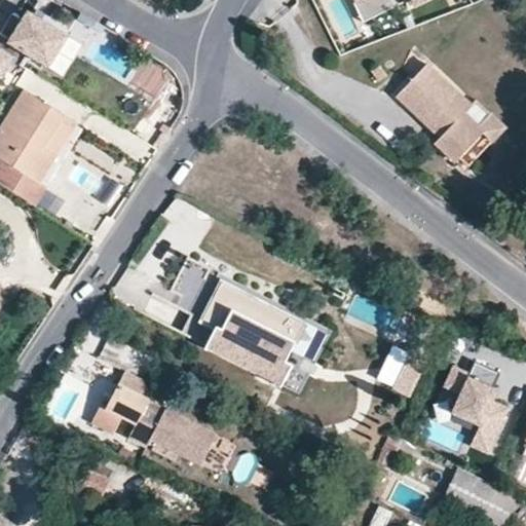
[(73,39),(84,21),(69,11),(61,25),(58,30),(40,19),(33,14),(12,47),(54,73),(74,40),(73,39)]
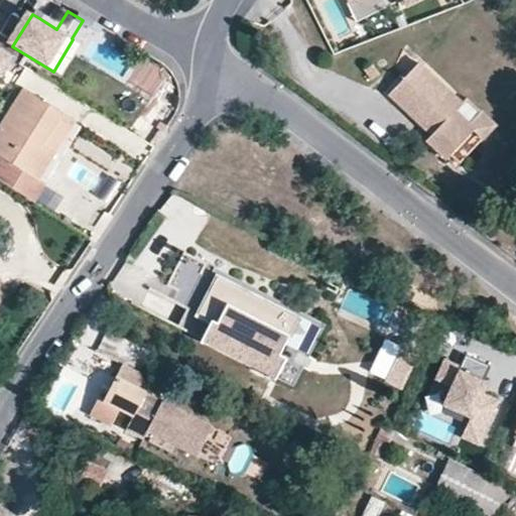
[(59,24),(42,14),(39,18),(56,29),(59,24)]
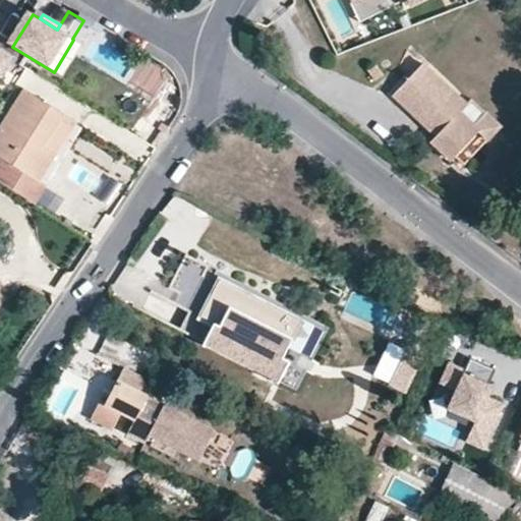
[(0,91),(18,60),(0,49),(0,91)]
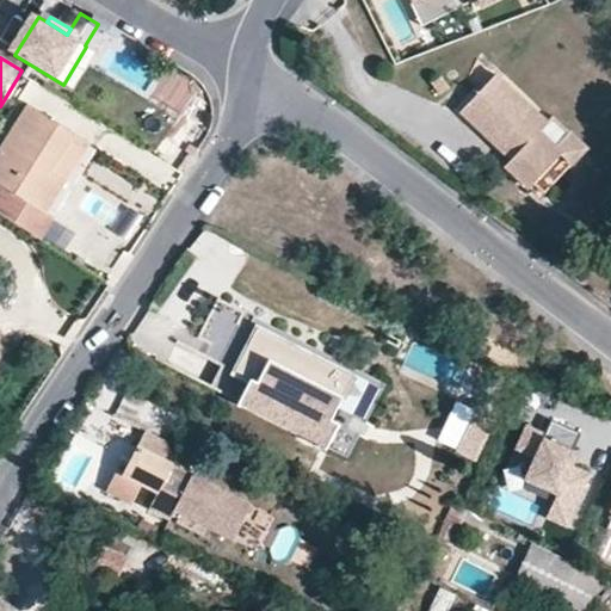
[(555,123),(562,115),(508,68),(475,106),(517,142),(523,136),(532,144),(528,152),(520,160),(545,181),(578,143),(555,123)]
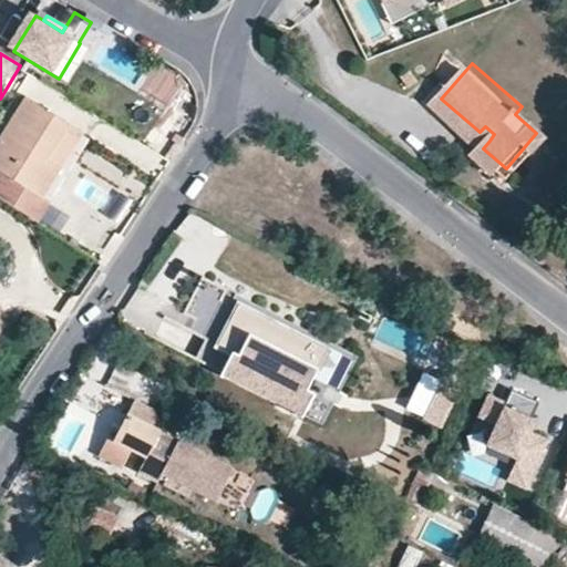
[(408,86),(416,80),(409,70),(400,76),(408,86)]
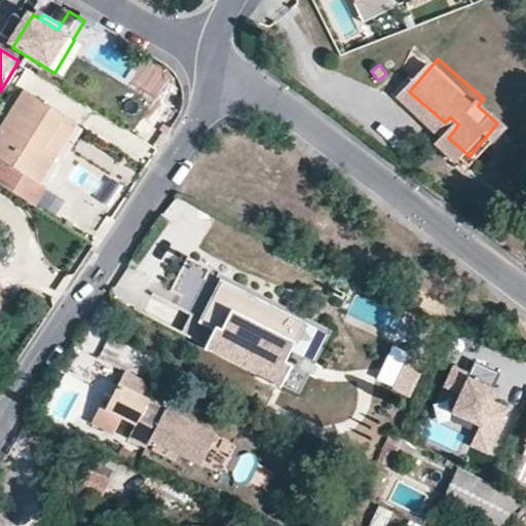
[(55,154),(42,145),(62,113),(25,88),(0,126),(0,157),(37,182),(55,154)]
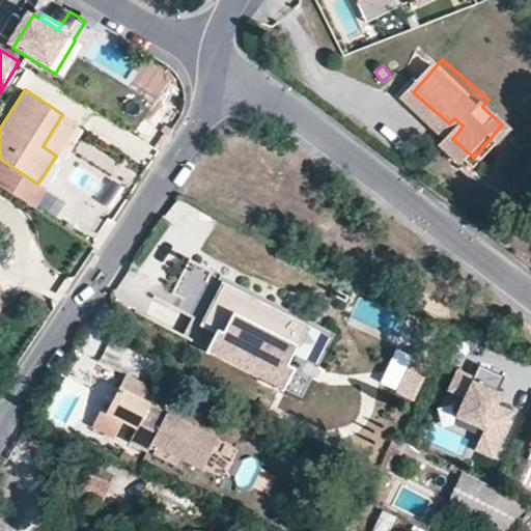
[(76,123),(62,114),(43,146),(56,156),(76,123)]
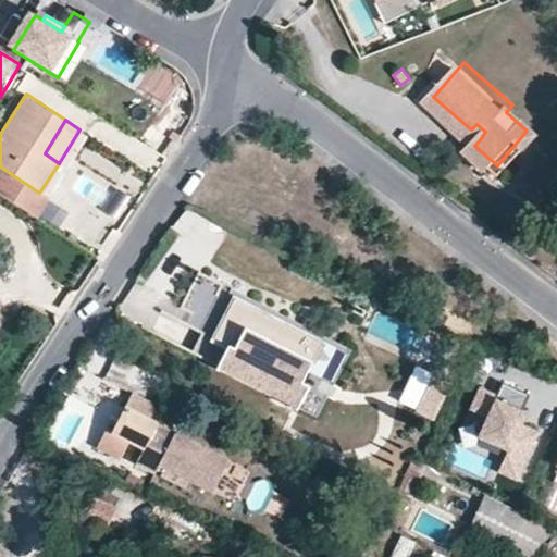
[(481,138),(485,132),(477,124),(471,130),(481,138)]
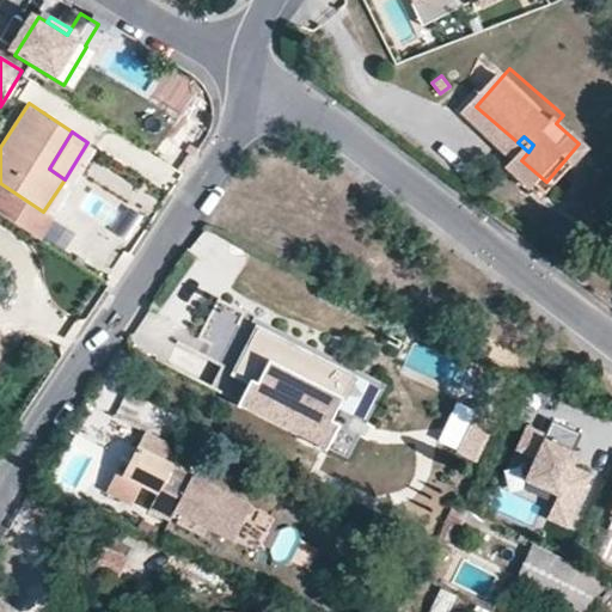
[(43,212),(0,183),(0,214),(37,238),(51,216),(43,212)]
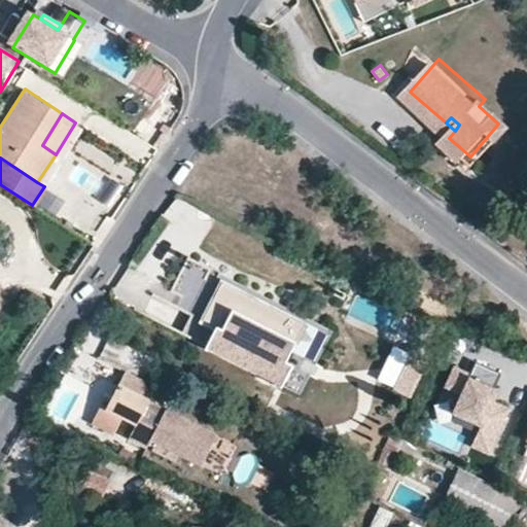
[(186,262),(192,252),(178,246),(172,256),(186,262)]
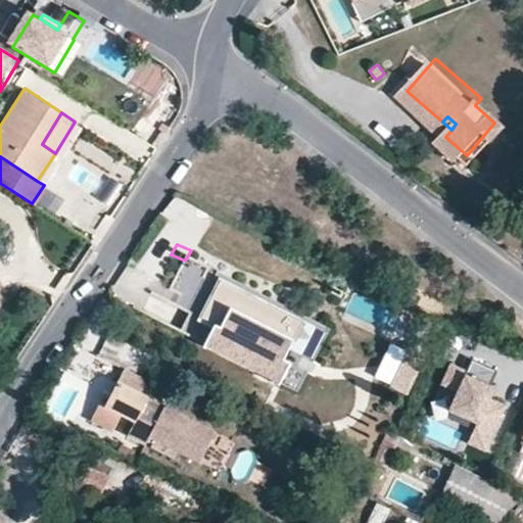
[(295,352),(310,326),(225,283),(211,308),(231,318),(226,327),(221,324),(208,346),(285,385),(295,366),(288,362),(293,351),(295,352)]
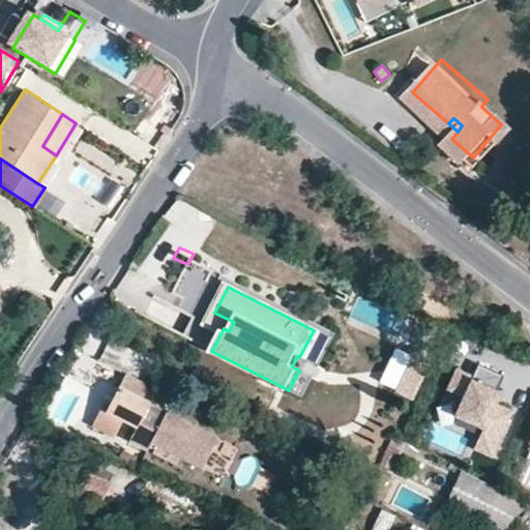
[(234,322),(214,313),(209,321),(224,328),(229,331),(234,322)]
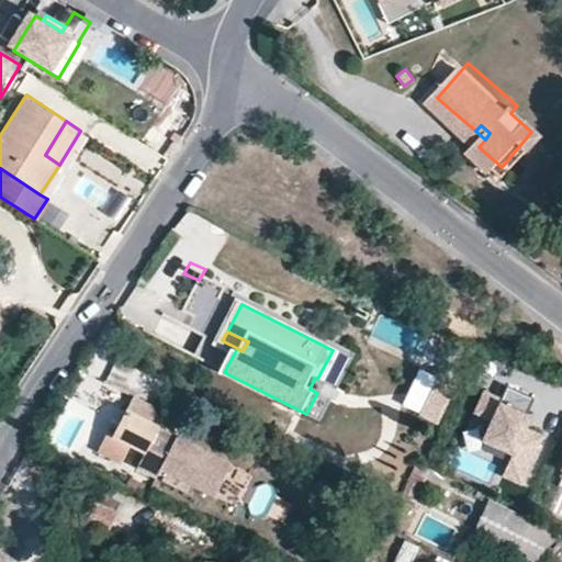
[(461,382),(444,373),(424,415),(441,424),(461,382)]
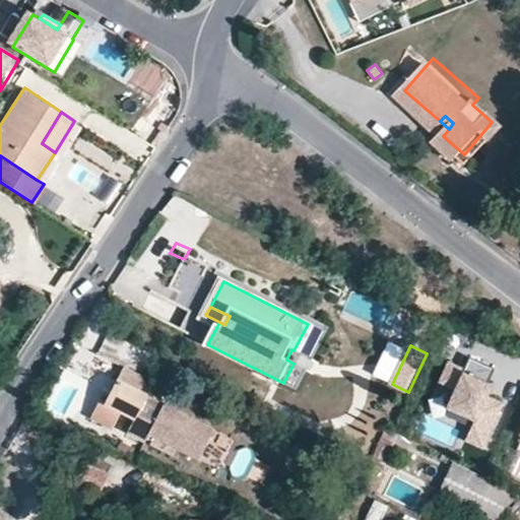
[(473,421),(464,442),(481,450),(503,404),(486,397),(493,387),(488,384),(495,370),(469,358),(464,370),(449,362),(439,382),(454,390),(446,408),(473,421)]
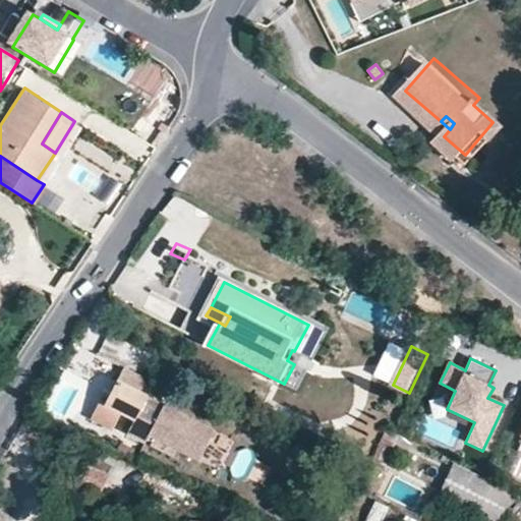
[(124,367),(117,380),(140,393),(146,384),(145,378),(124,367)]
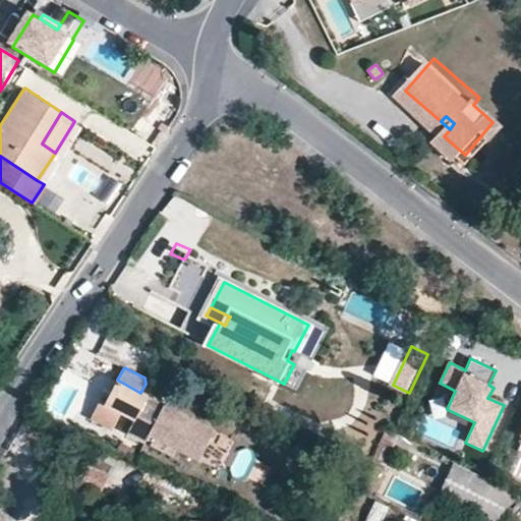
[(117,380),(105,402),(111,406),(122,411),(135,418),(132,425),(148,433),(162,405),(140,393),(117,380)]
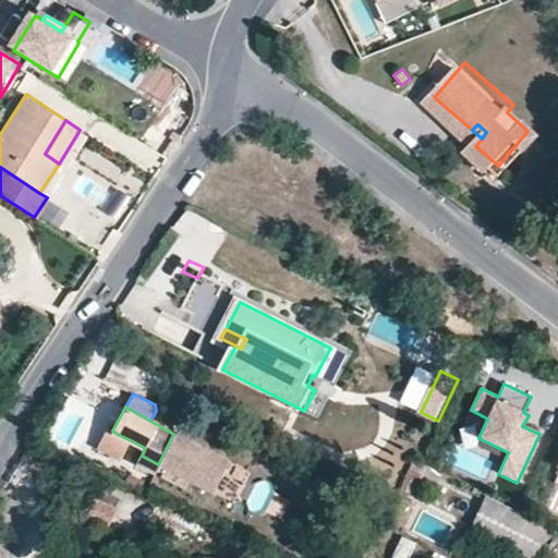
[(108,453),(119,435),(112,431),(108,428),(97,448),(108,453)]
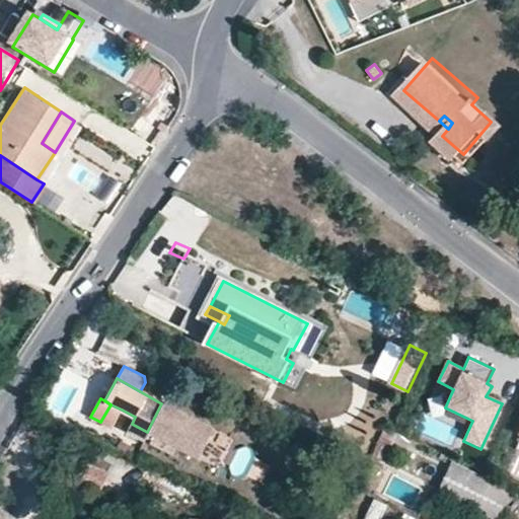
[(211,431),(161,403),(147,432),(148,432),(195,460),(211,431)]
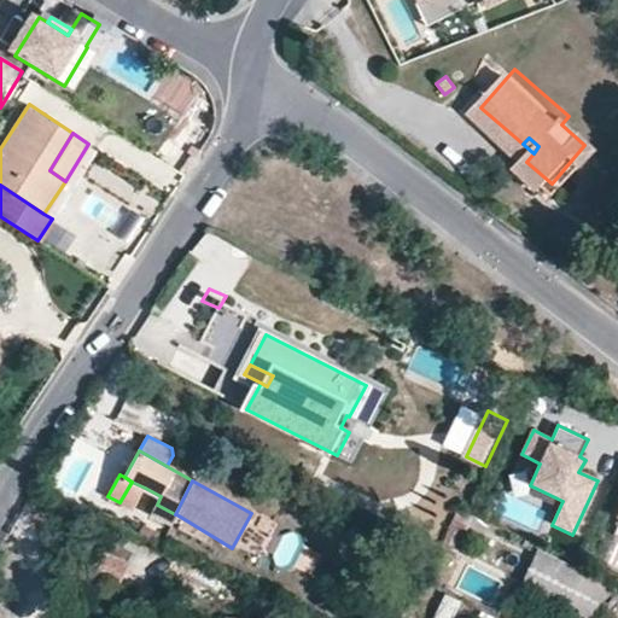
[(421,481),(409,501),(436,517),(448,496),(421,481)]
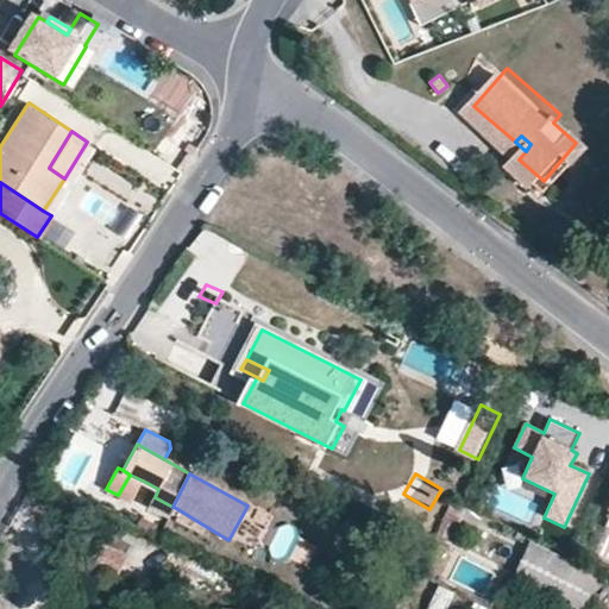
[(155,497),(158,489),(143,481),(133,498),(150,506),(155,497)]
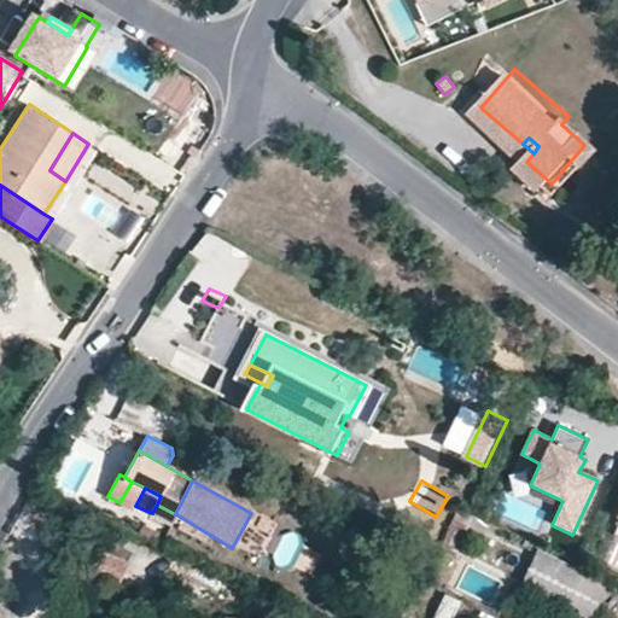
[(175,514),(157,505),(152,513),(151,514),(172,524),(176,514),(175,514)]
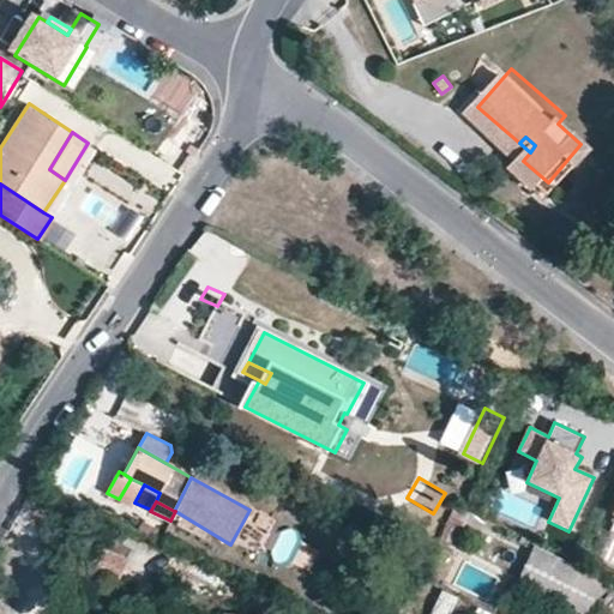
[(463,509),(456,505),(437,543),(453,551),(471,512),(463,509)]
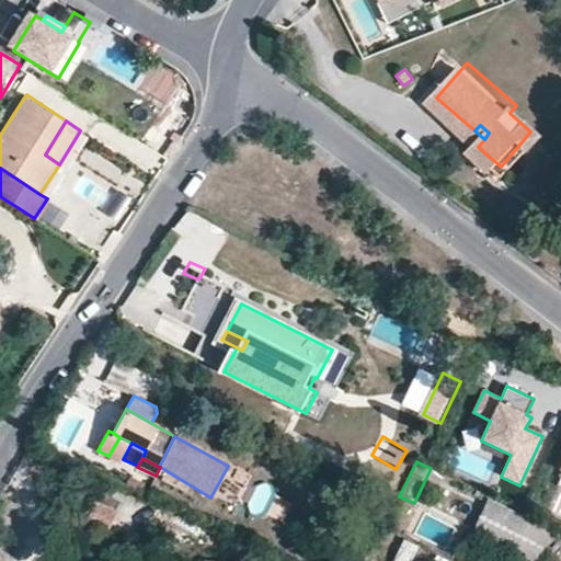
[(111,500),(113,494),(101,489),(94,501),(96,502),(117,512),(121,505),(111,500)]
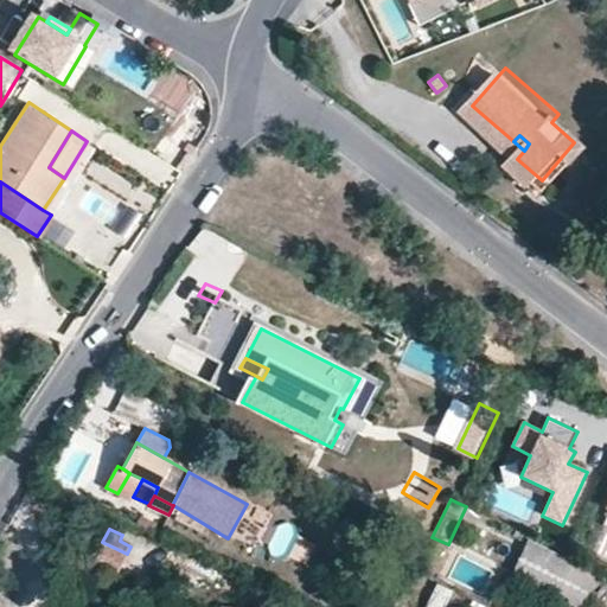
[(136,583),(153,549),(133,541),(131,547),(127,554),(116,575),(136,583)]
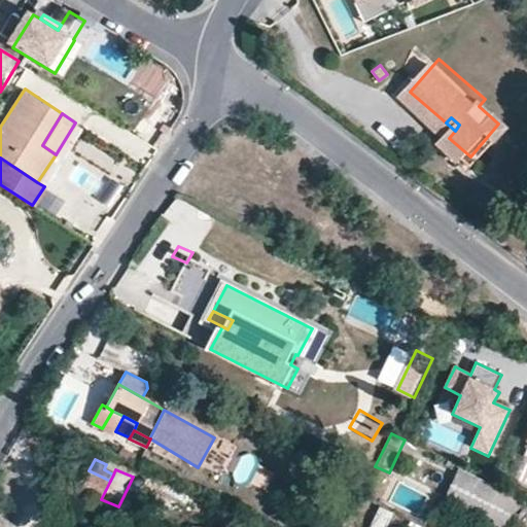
[(110,481),(91,471),(80,491),(100,501),(101,499),(110,481)]
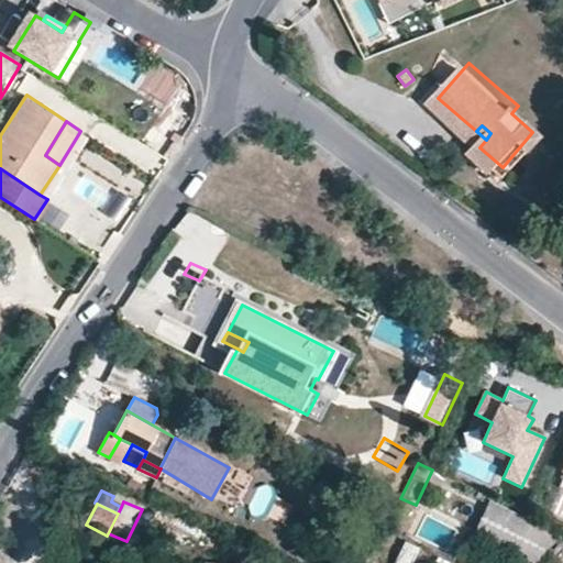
[(490,504),(477,531),(539,562),(540,562),(554,536),(490,504)]
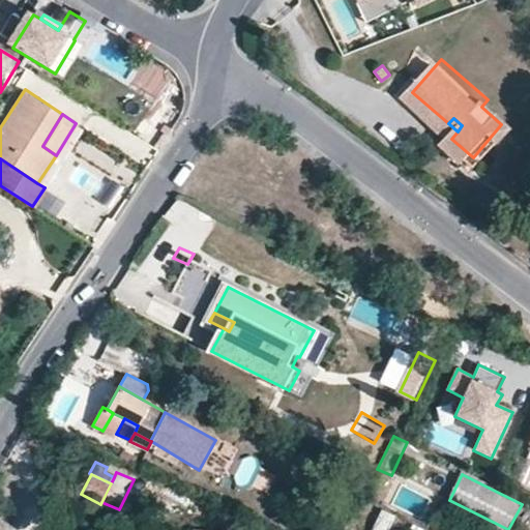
[(375,529),(391,529),(399,518),(384,510),(375,529)]
